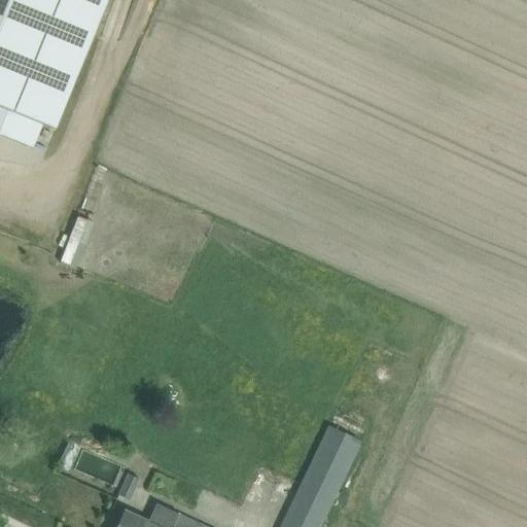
[(0,0),(0,134),(28,145),(38,120),(50,126),(99,0),(0,0)]
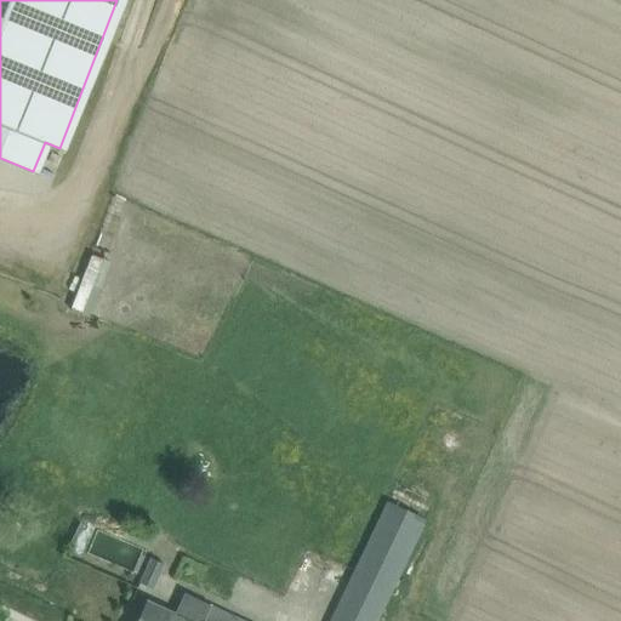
[(73,307),(89,313),(108,261),(92,255),(73,307)]
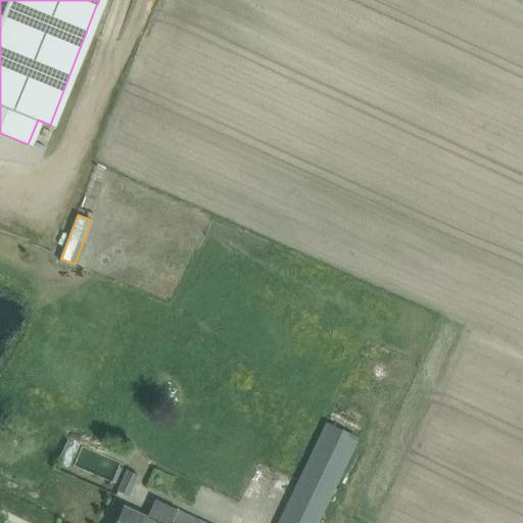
[(317,522),(358,439),(326,424),(278,522),(317,522)]
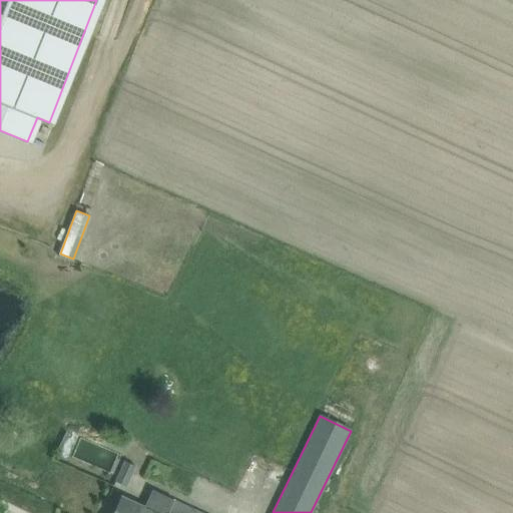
[(122,461),(114,482),(128,487),(136,467),(122,461)]
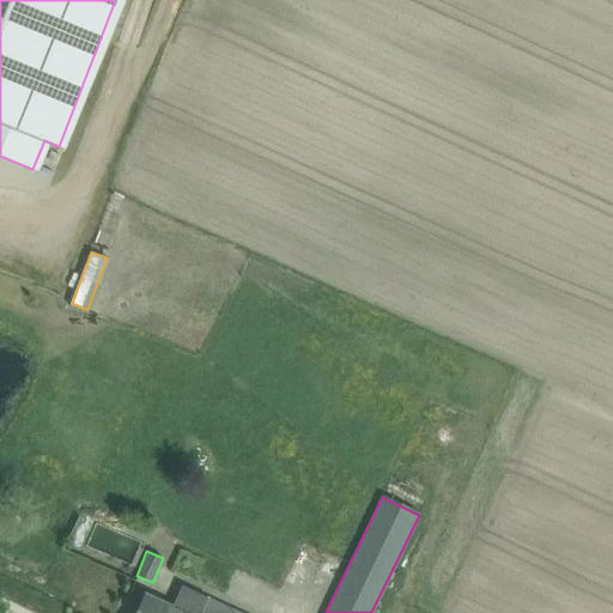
[(145,596),(139,610),(137,612),(235,612),(182,588),(173,608),(145,596)]
